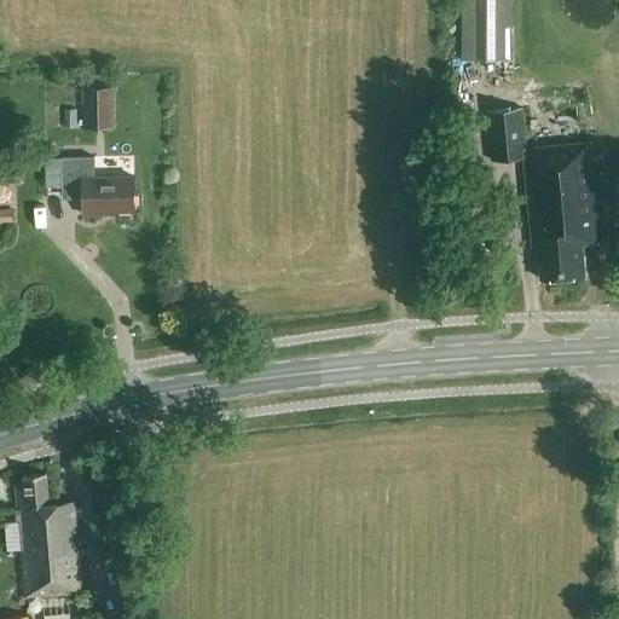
[(460,0),(461,62),(496,62),(495,0),(460,0)]
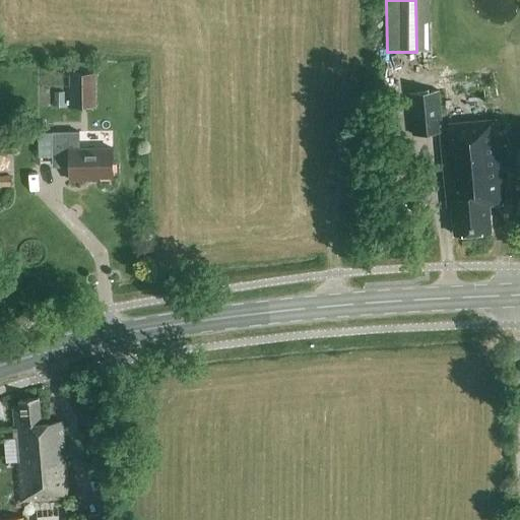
[(96,109),(95,75),(69,75),(70,109),(96,109)]
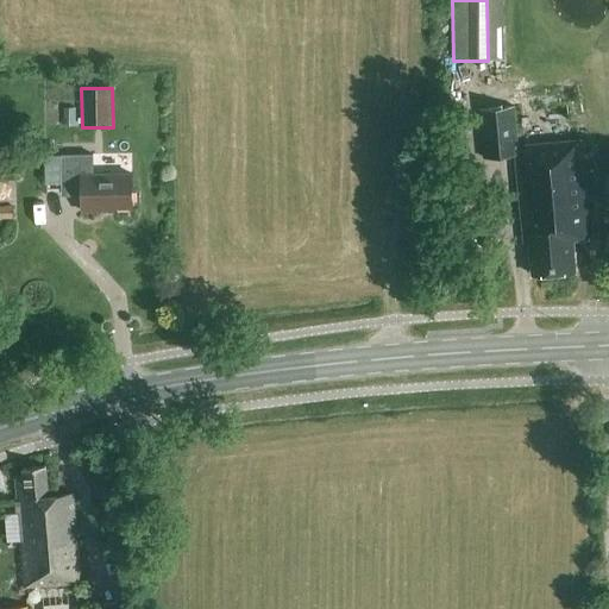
[(591,238),(583,140),(516,146),(514,106),(478,110),(482,158),(516,155),(523,248),(529,246),(532,272),(575,269),(572,239),(591,238)]
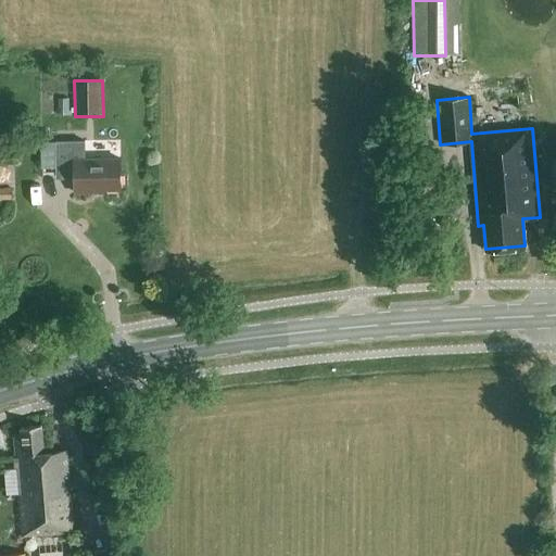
[(92,193),(92,192),(121,191),(119,160),(85,160),(85,141),(55,142),(55,178),(75,178),(75,193),(92,193)]
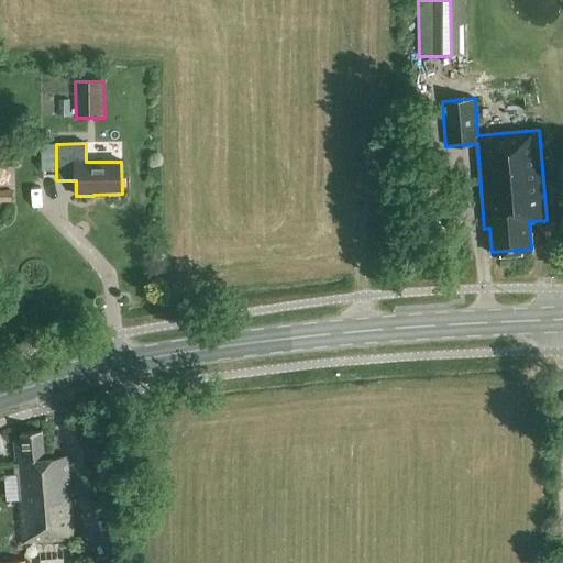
[(0,190),(0,203),(12,203),(11,191),(0,190)]
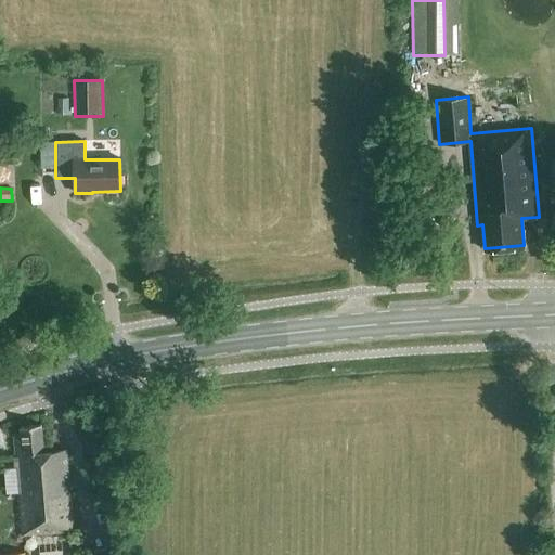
[(10,457),(11,468),(16,467),(24,534),(75,529),(65,446),(44,449),(41,426),(22,428),(22,434),(12,435),(14,456),(10,457)]
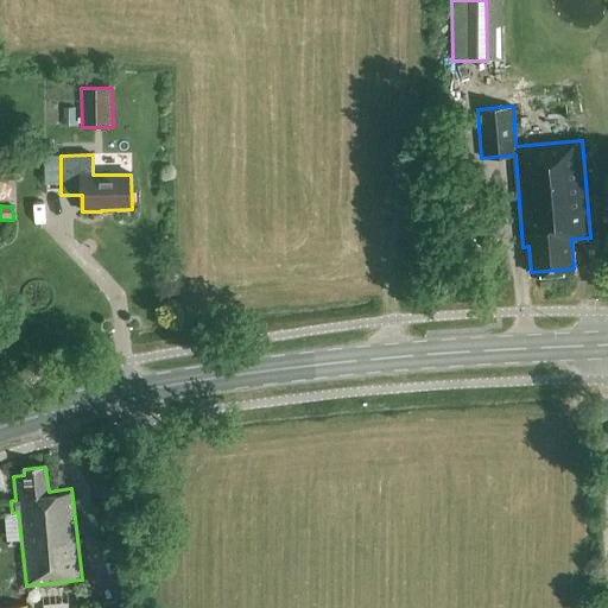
All buildings are outlined.
